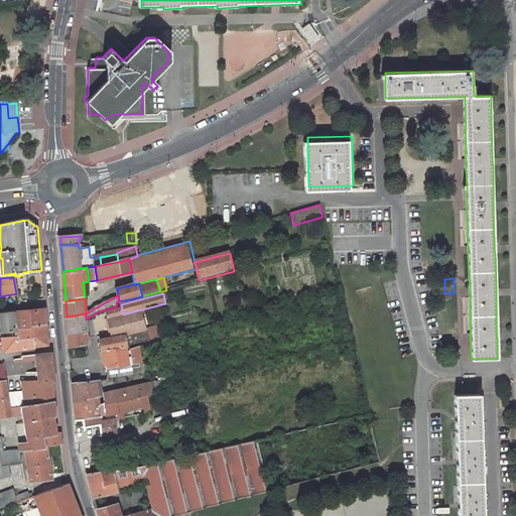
[(122,308),(106,312),(108,318),(123,314),(122,308)]
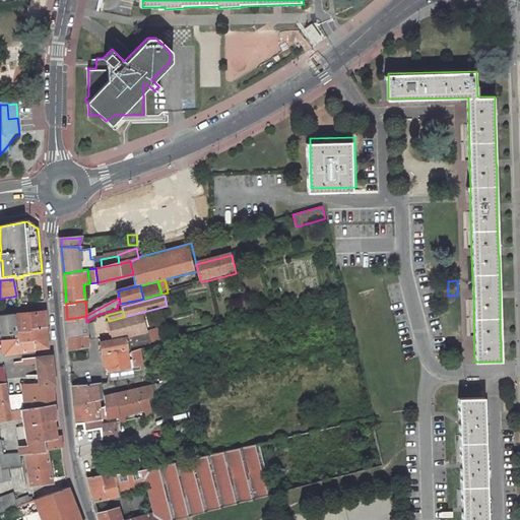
[(14,316),(16,335),(33,333),(34,331),(47,328),(45,312),(14,316)]
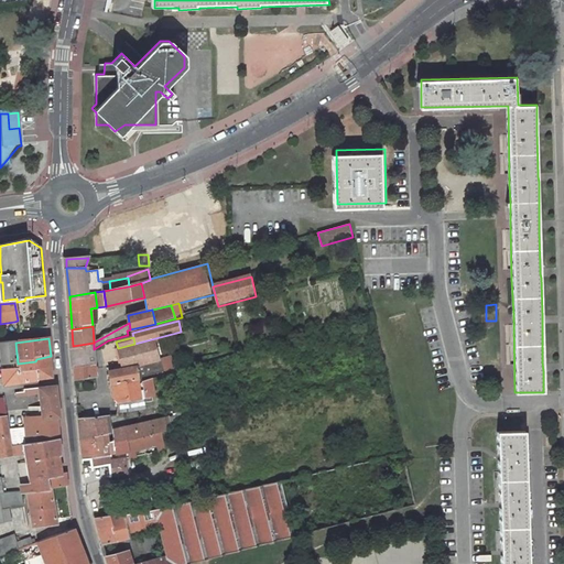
[(143,399),(141,383),(140,379),(165,371),(162,360),(161,360),(160,357),(155,338),(134,344),(118,348),(122,365),(123,368),(118,369),(110,369),(116,399),(119,404),(143,399)]
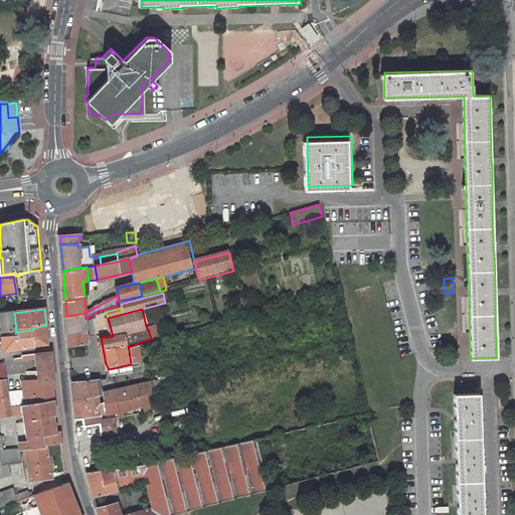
[(0,314),(2,335),(16,332),(14,313),(0,314)]
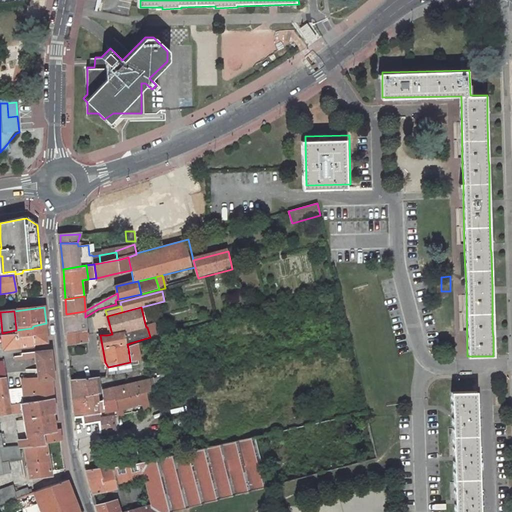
[(85,317),(85,311),(66,314),(67,331),(69,333),(87,331),(85,317)]
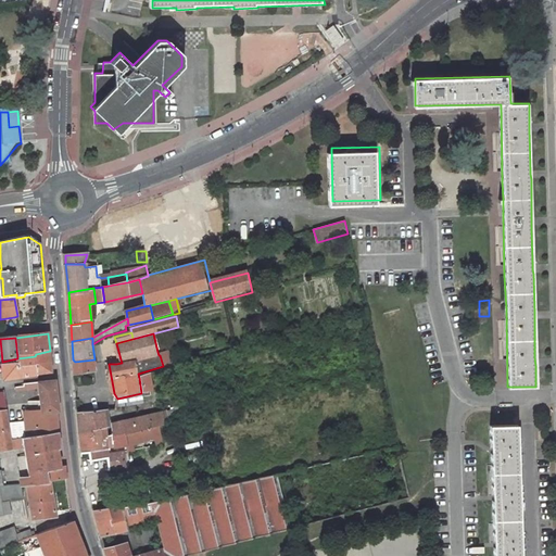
[(19,369),(37,366),(37,375),(52,373),(50,351),(36,354),(35,356),(17,358),(17,364),(19,369)]
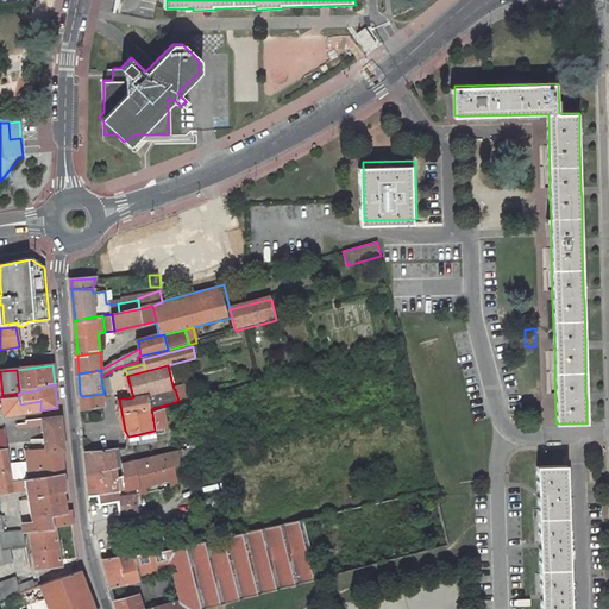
[(105,407),(104,394),(82,396),(82,409),(105,407)]
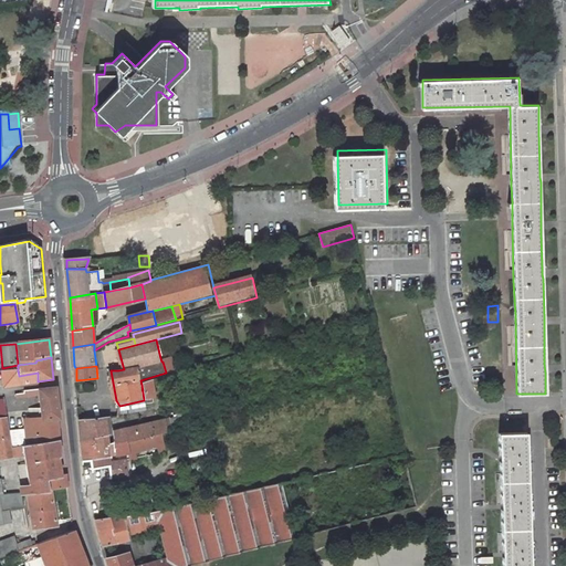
[(4,388),(38,381),(38,373),(19,376),(18,370),(3,374),(4,388)]
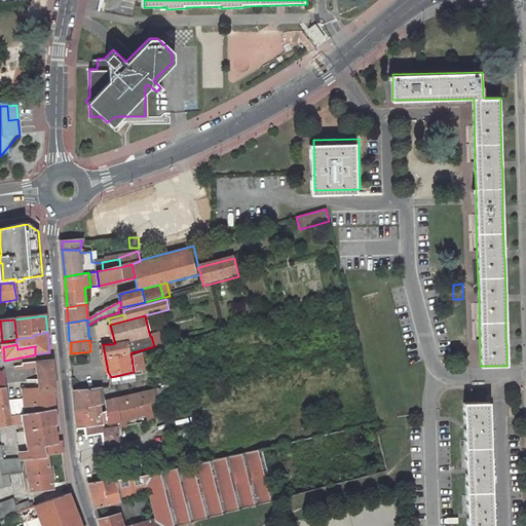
[(134,357),(137,371),(143,370),(146,369),(144,359),(143,354),(134,357)]
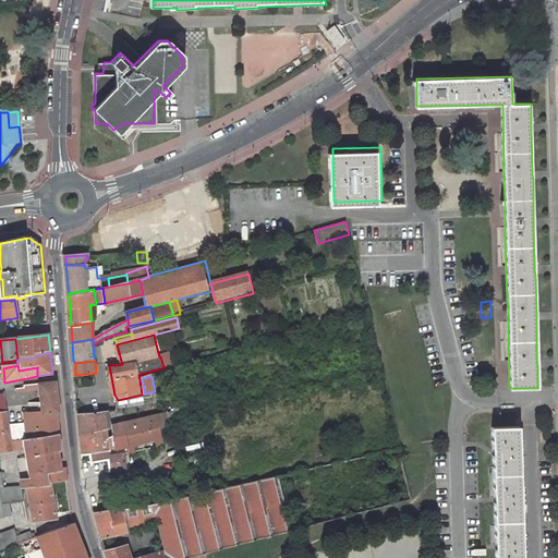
[(57,434),(56,413),(58,412),(53,383),(24,387),(24,389),(14,390),(15,395),(40,391),(43,414),(20,420),(21,429),(8,432),(10,443),(24,439),(57,434)]
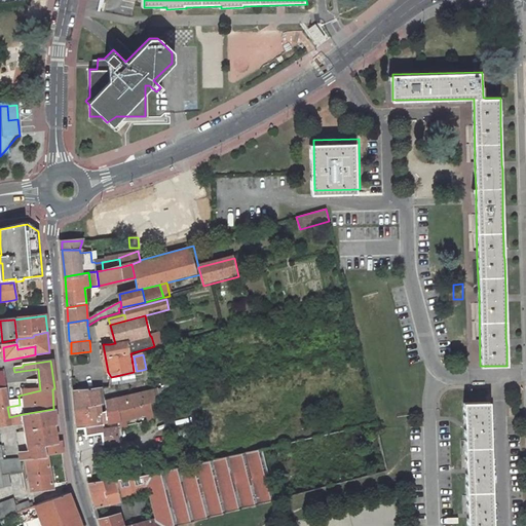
[(111,385),(136,380),(135,375),(134,372),(111,377),(111,385)]
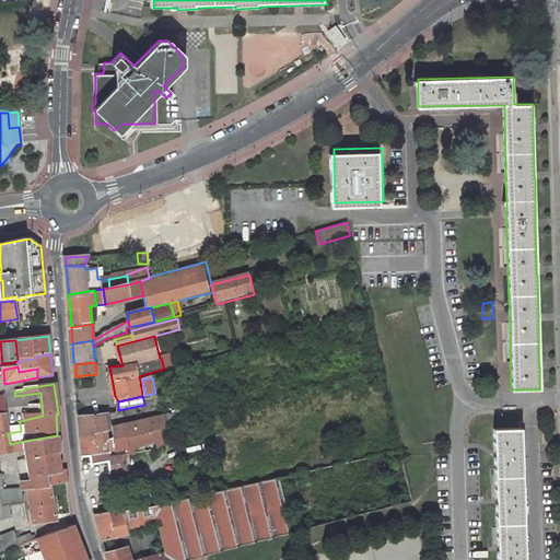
[(60,469),(59,451),(57,435),(24,441),(10,444),(8,433),(6,415),(0,415),(0,455),(25,450),(27,459),(16,462),(21,488),(25,487),(45,485),(45,471),(60,469)]
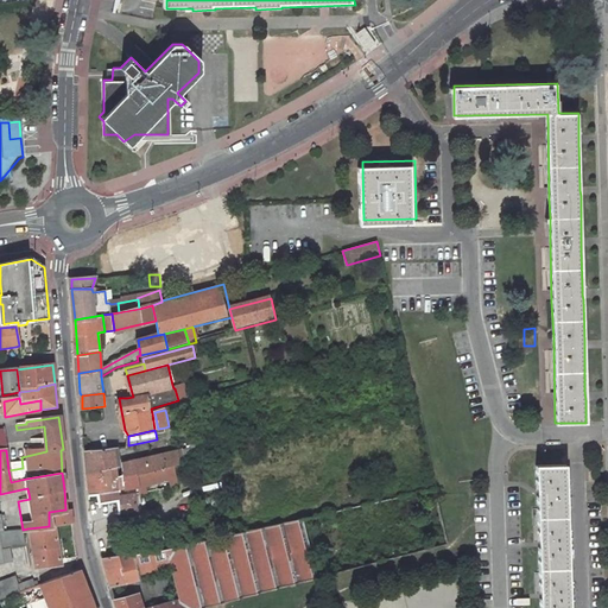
[(120,450),(86,450),(88,473),(116,469),(120,468),(119,454),(120,454),(120,450)]
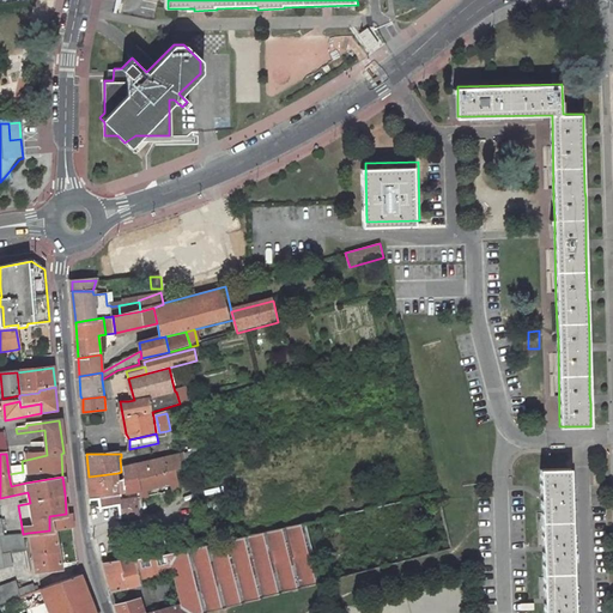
[(188,467),(186,454),(167,459),(170,472),(178,469),(188,467)]
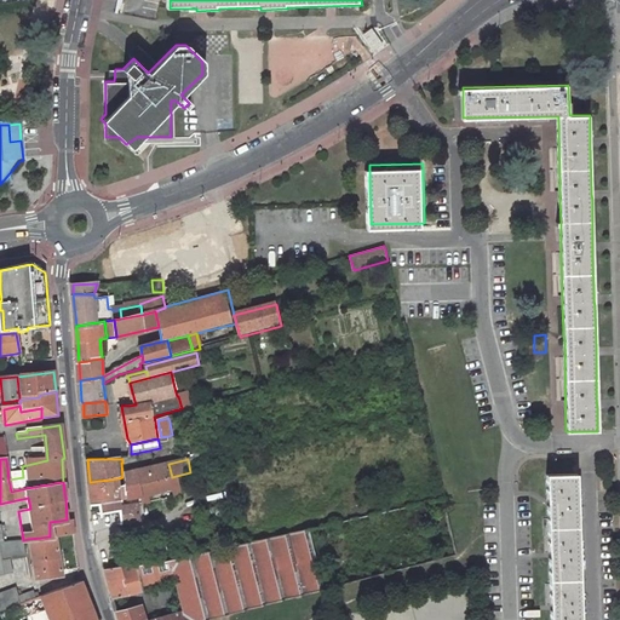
[(168,464),(126,475),(127,486),(144,484),(172,477),(168,464)]
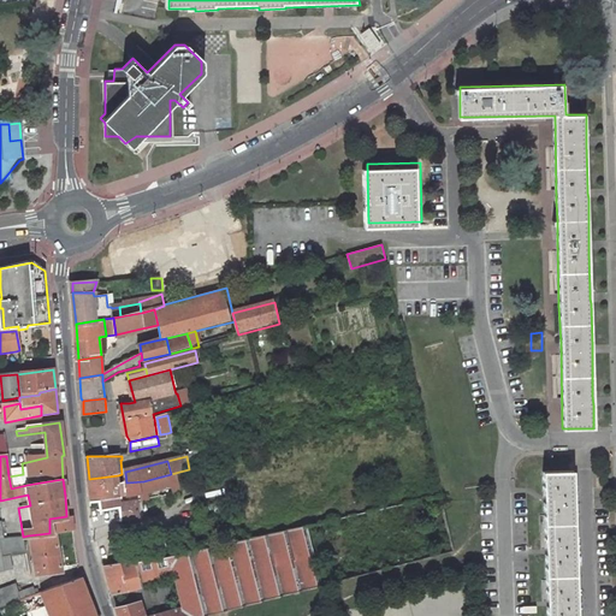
[(572,471),(542,472),(543,502),(543,515),(544,555),(545,579),(546,605),(545,615),(578,615),(574,471),(572,471)]
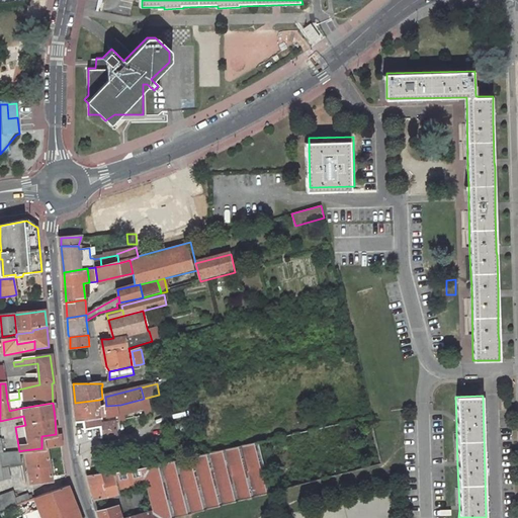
[(144,399),(120,405),(106,406),(100,407),(101,418),(104,417),(119,414),(120,419),(127,418),(126,413),(147,408),(148,415),(154,414),(151,397),(144,399)]
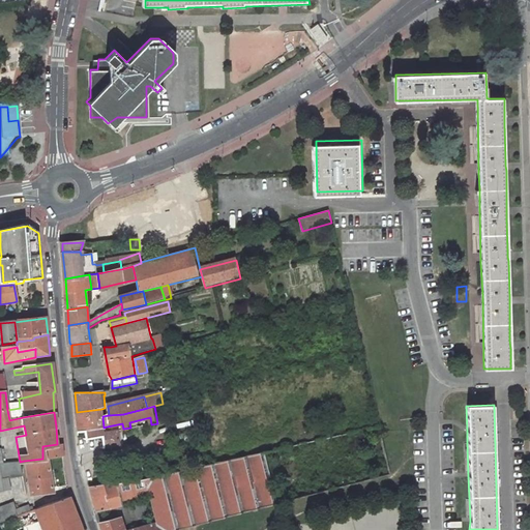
[(77,412),(79,430),(87,429),(104,428),(102,416),(101,409),(77,412)]
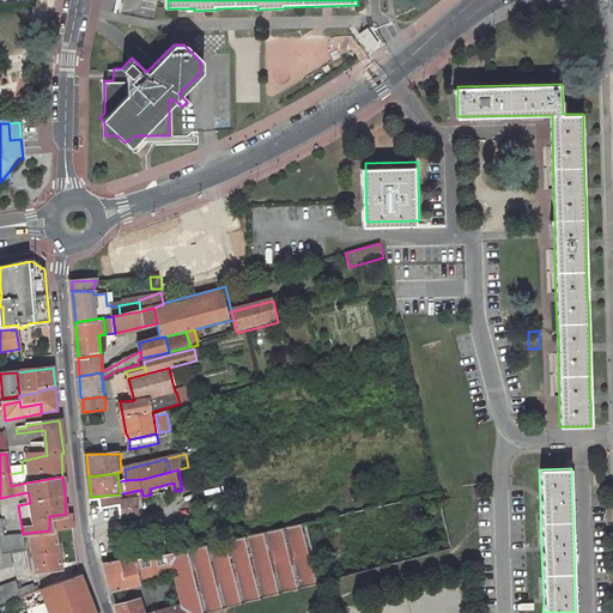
[(138,496),(120,498),(120,495),(101,496),(101,504),(120,503),(121,517),(139,514),(138,496)]
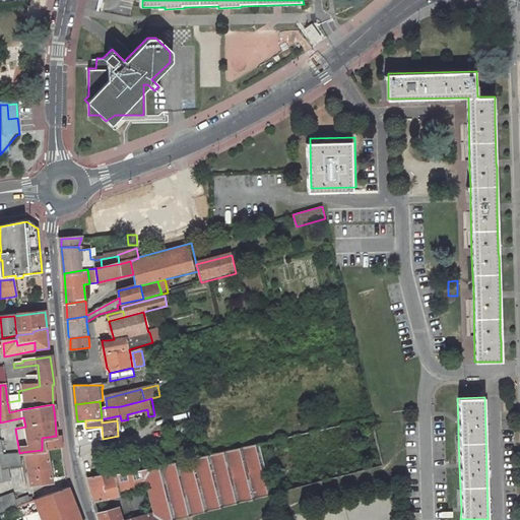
[(77,421),(79,443),(103,439),(102,427),(85,428),(85,420),(77,421)]
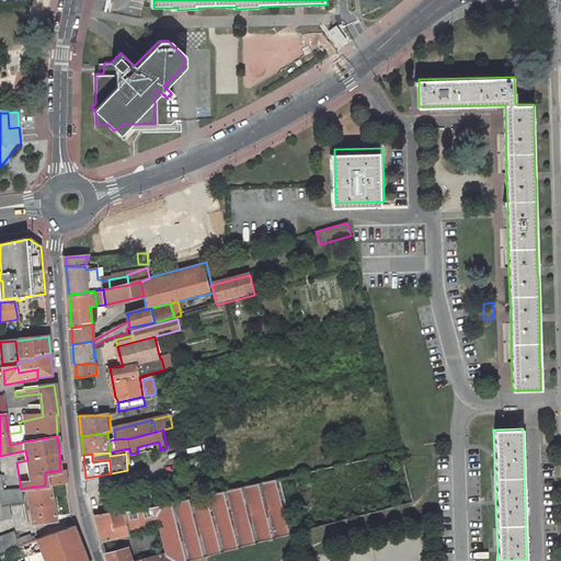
[(60,470),(45,472),(45,485),(49,484),(66,482),(64,470),(60,470)]
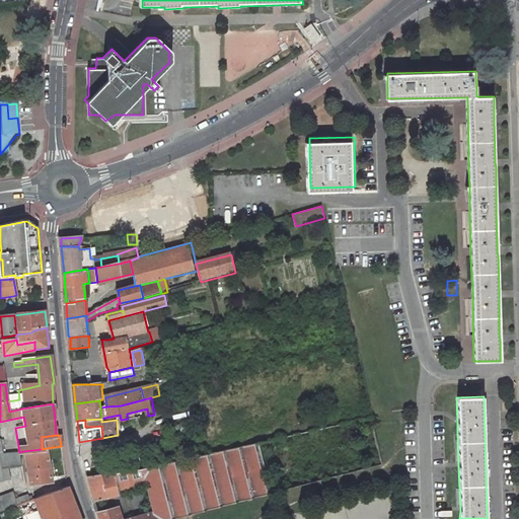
[(94,501),(120,495),(119,491),(145,484),(152,510),(122,518),(119,506),(97,511),(99,518),(171,518),(172,518),(272,493),(258,443),(197,456),(130,470),(115,472),(101,473),(93,474),(87,475),(94,501)]
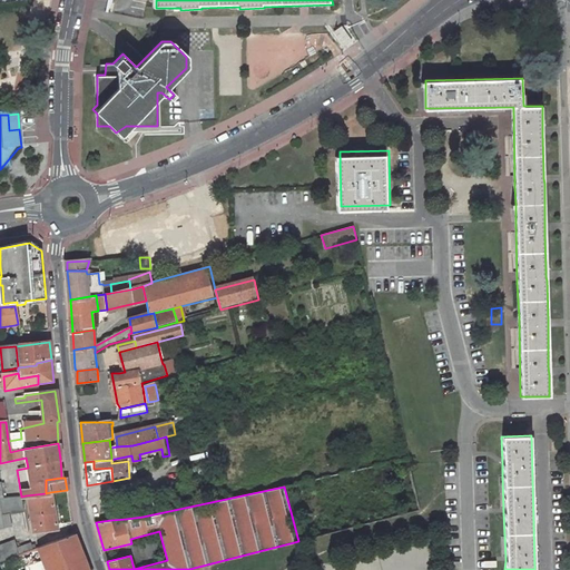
[(59,529),(50,492),(46,493),(26,495),(35,533),(59,529)]
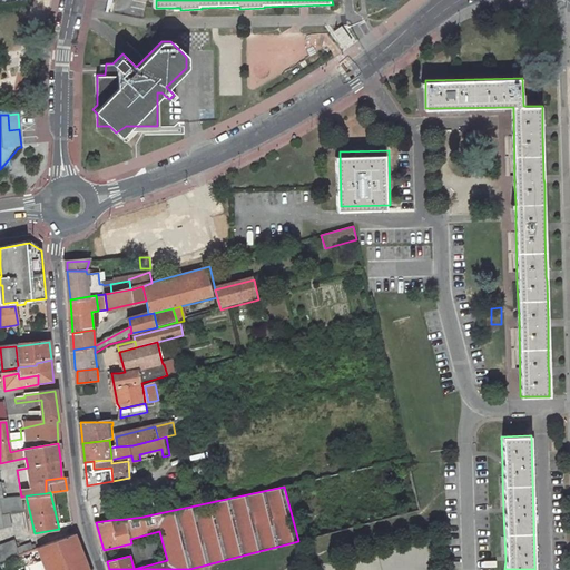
[(0,530),(10,528),(8,514),(23,512),(20,497),(2,499),(0,498),(0,530)]
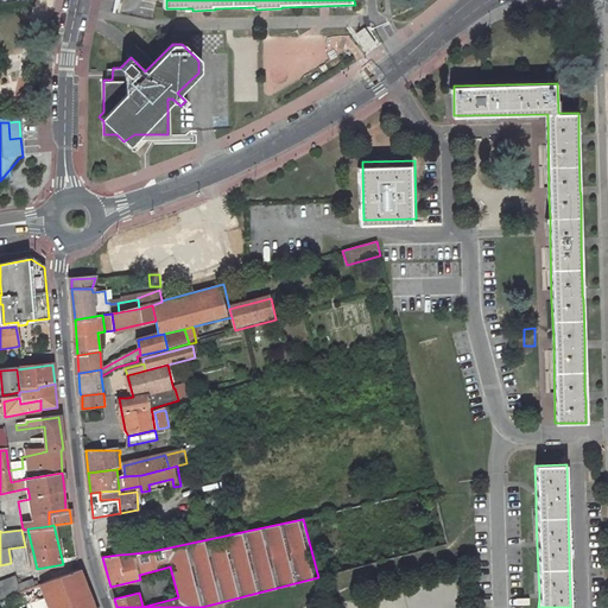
[(95,607),(80,568),(43,583),(51,607),(95,607)]
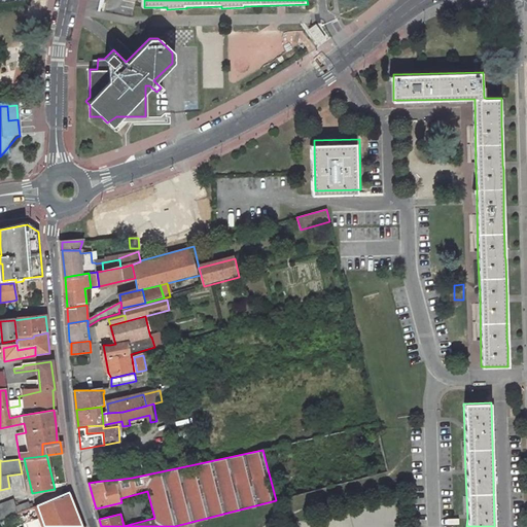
[(0,520),(19,514),(32,508),(30,502),(18,507),(14,499),(0,505),(0,520)]
